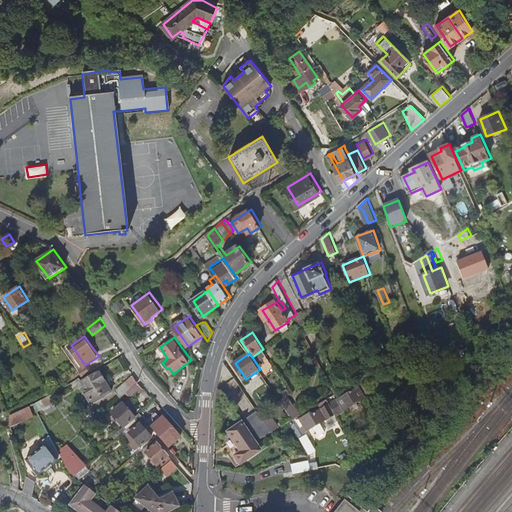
[(101,368),(86,378),(89,384),(86,386),(94,398),(112,388),(101,368)]
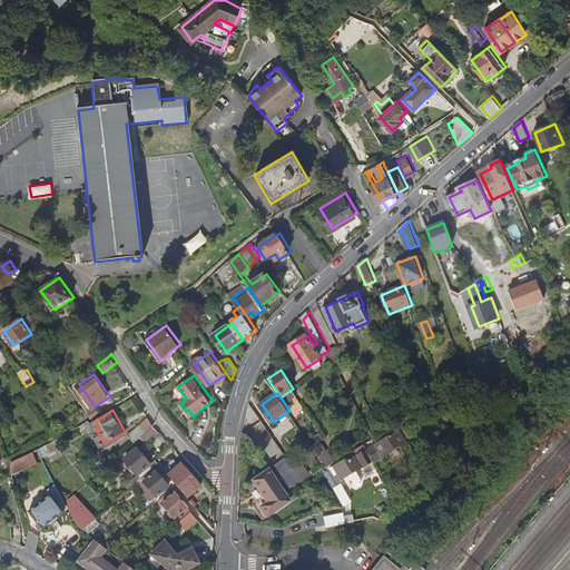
[(137,443),(141,440),(144,438),(157,425),(151,418),(131,435),(137,443)]
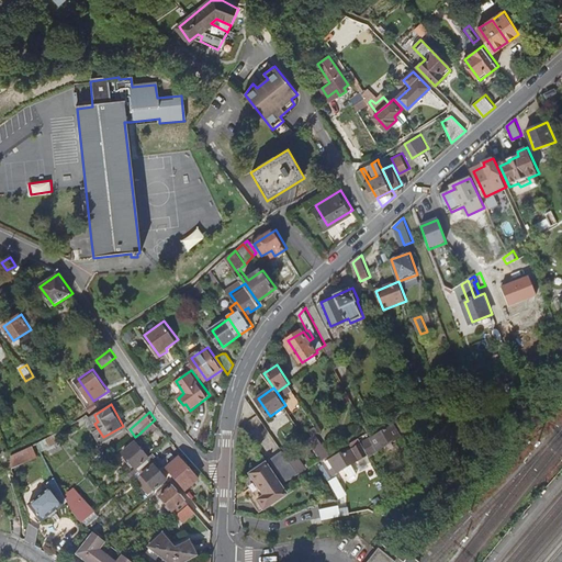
[(395,420),(403,417),(400,412),(392,415),(395,420)]
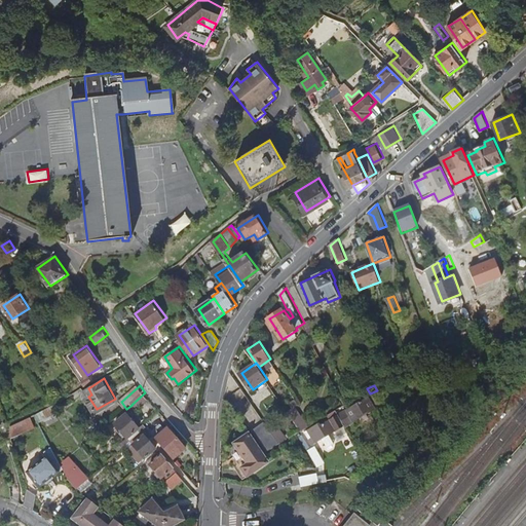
[(145,392),(133,404),(136,408),(148,398),(145,392)]
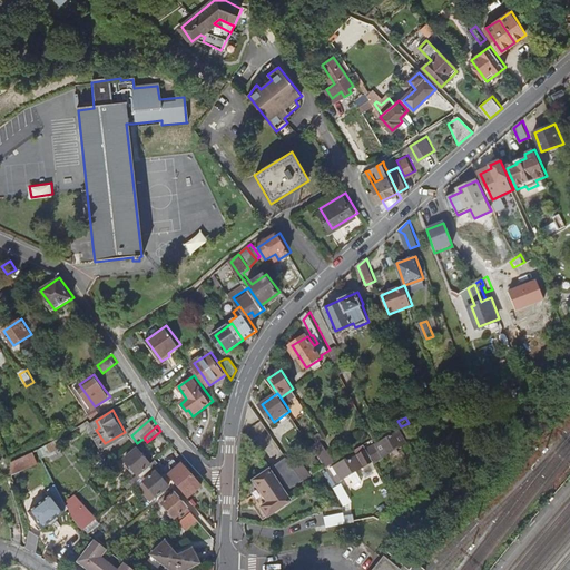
[(160,431),(147,442),(150,444),(163,433),(160,431)]
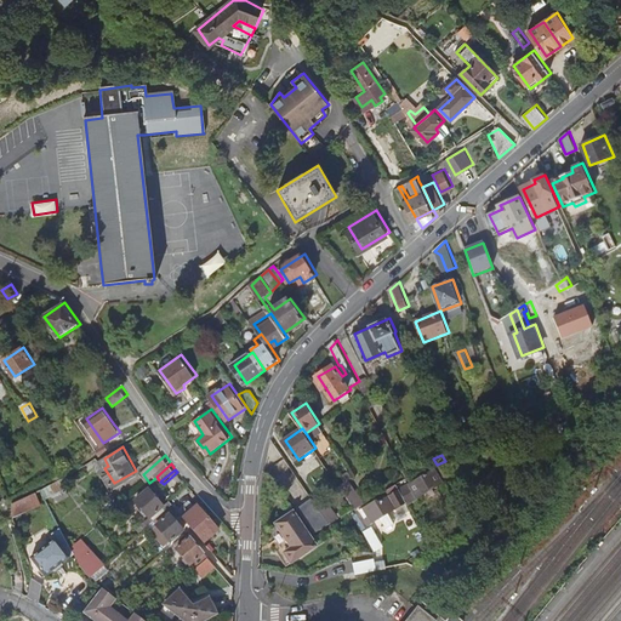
[(409,503),(410,506),(446,485),(439,472),(403,491),(409,503)]
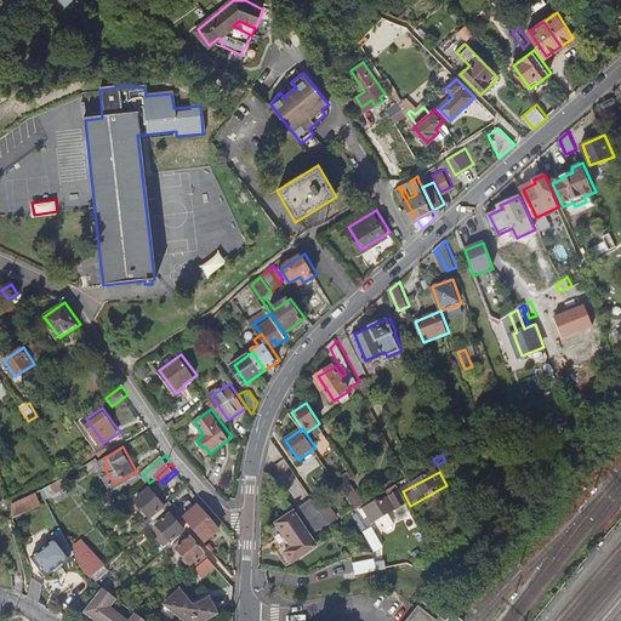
[(409,503),(403,491),(400,486),(389,491),(393,497),(381,503),(381,502),(369,510),(370,511),(368,512),(375,523),(409,503)]
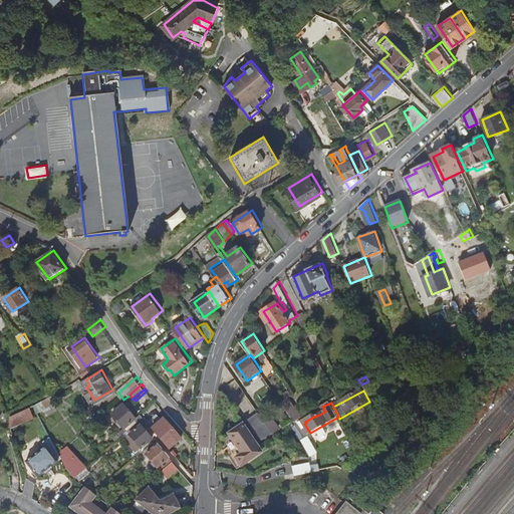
[(146,418),(143,414),(138,418),(126,405),(115,414),(126,427),(127,427),(131,430),(142,421),(146,418)]
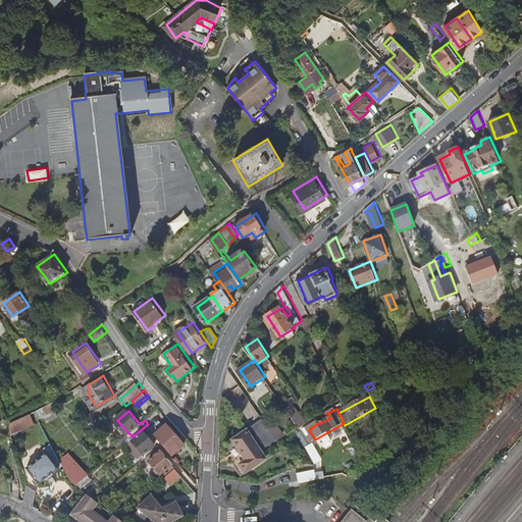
[(293,416),(301,428),(308,424),(300,412),(293,416)]
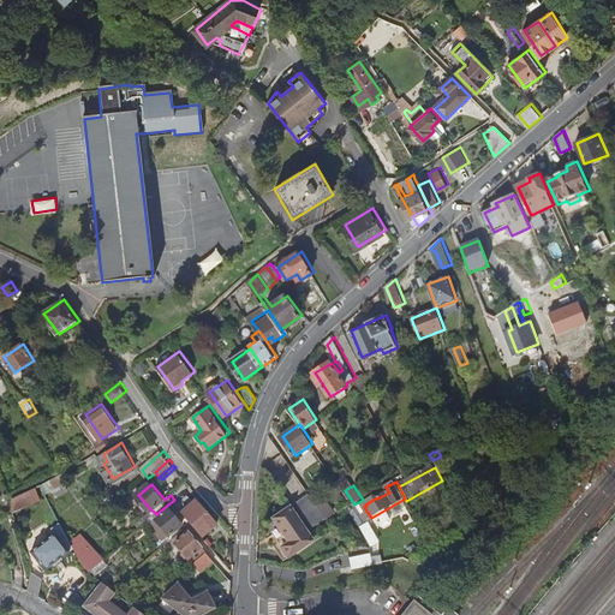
[(16,499),(16,509),(39,497),(34,489),(16,499)]
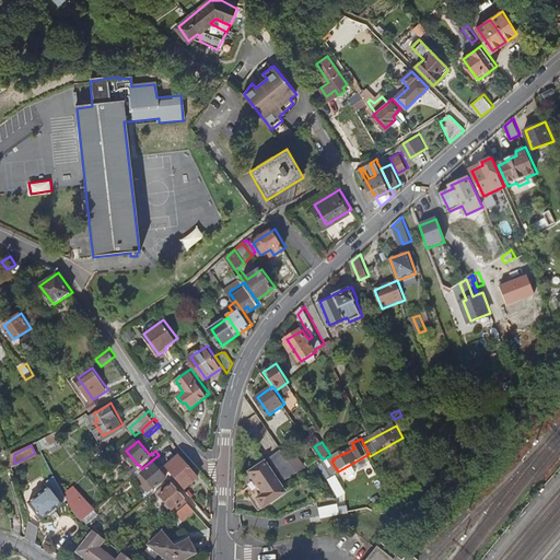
[(300,471),(291,459),(283,448),(270,458),(286,479),(300,471)]
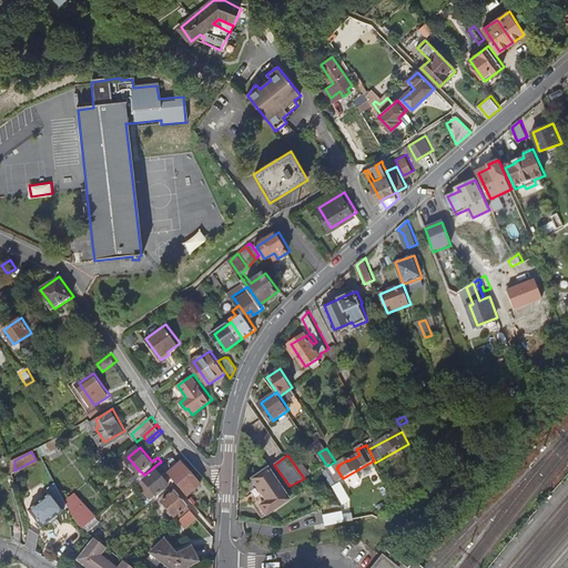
[(165,466),(190,495),(203,483),(184,460),(182,462),(176,457),(165,466)]
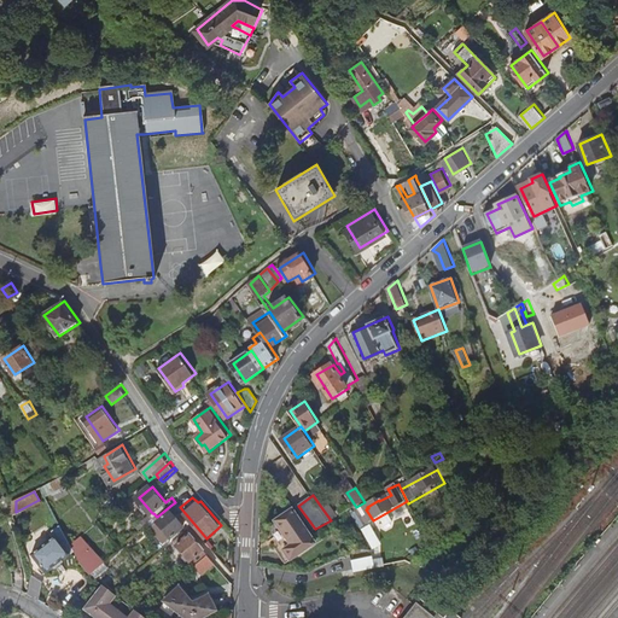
[(298,506),(296,501),(278,514),(295,537),(287,542),(295,553),(320,536),(315,529),(298,506)]
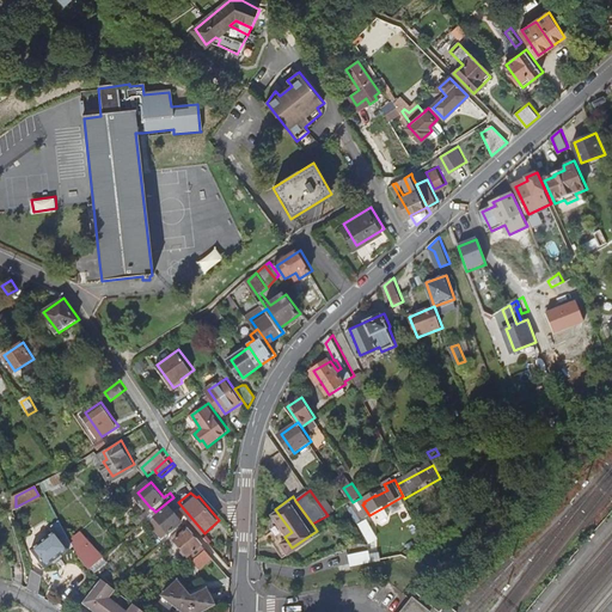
[(328,515),(336,510),(325,496),(318,502),(328,515)]
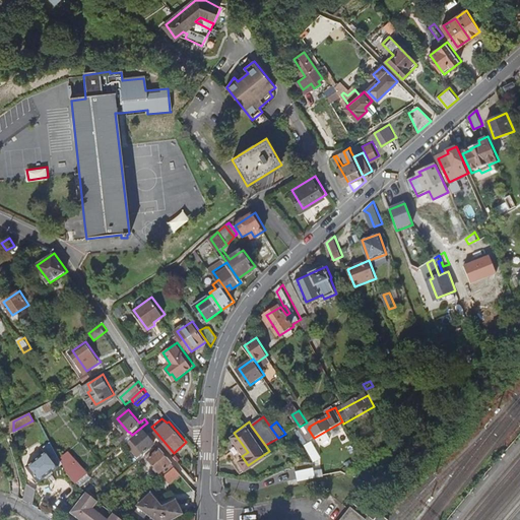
[(143,426),(132,435),(146,451),(156,442),(143,426)]
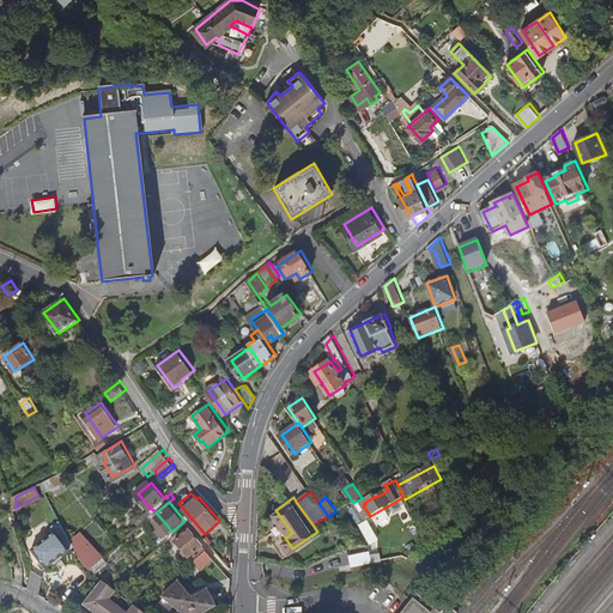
[(195,558),(207,547),(192,528),(178,539),(195,558)]
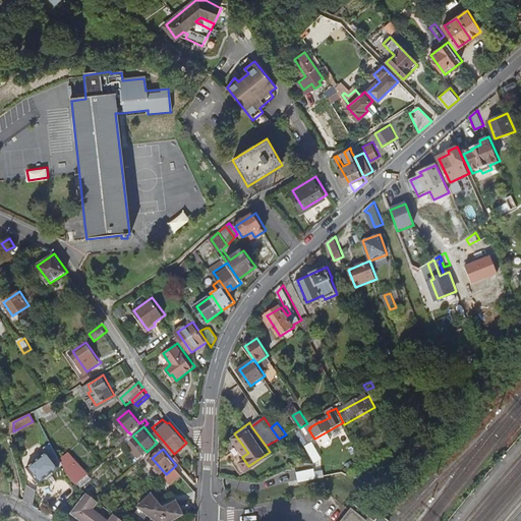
[(52,472),(58,467),(47,451),(25,467),(38,483),(45,477),(46,479),(54,474),(52,472)]
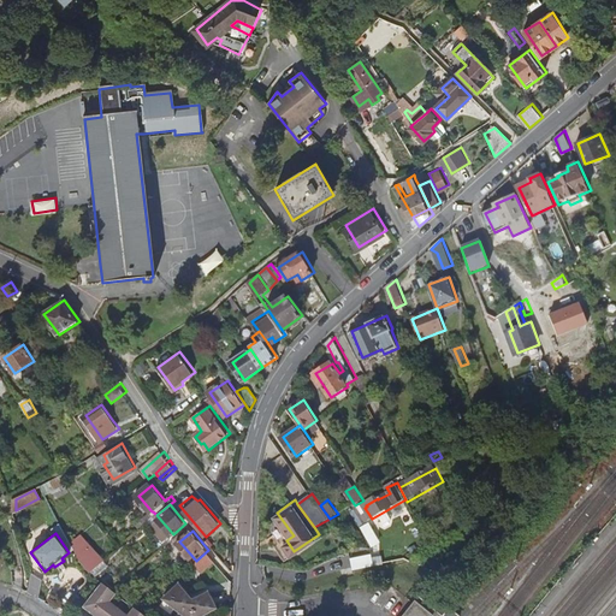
[(82,535),(71,544),(83,567),(90,572),(104,560),(82,535)]
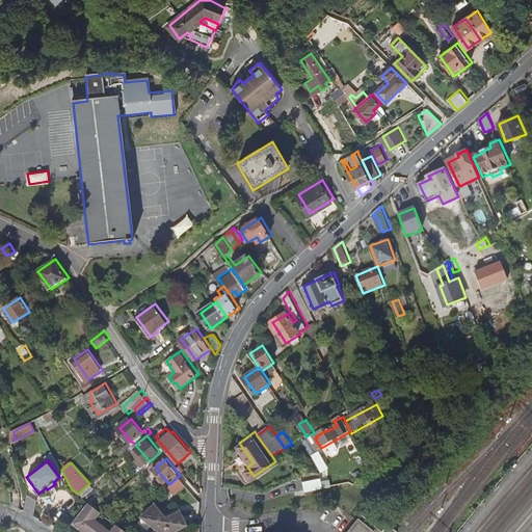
[(306,491),(323,488),(321,478),(303,482),(306,491)]
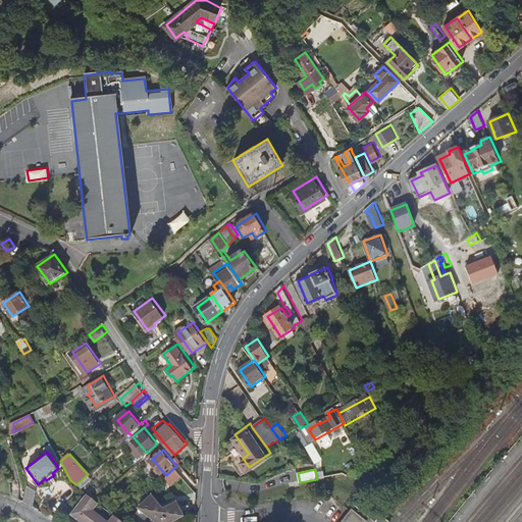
[(11,497),(18,500),(19,488),(16,479),(9,481),(11,497)]
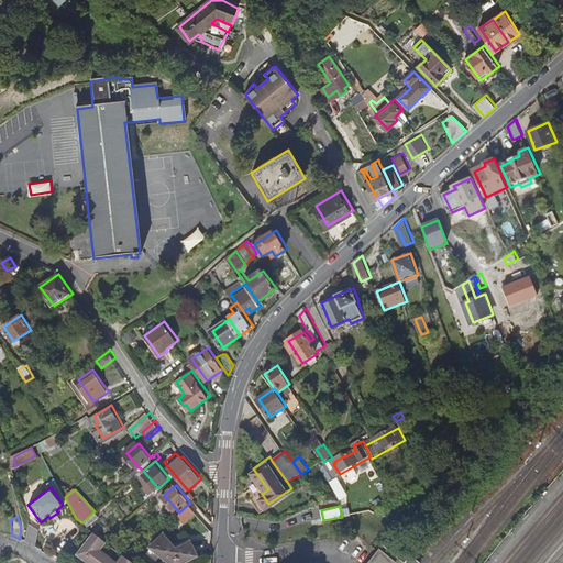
[(378,536),(364,525),(356,534),(370,545),(378,536)]
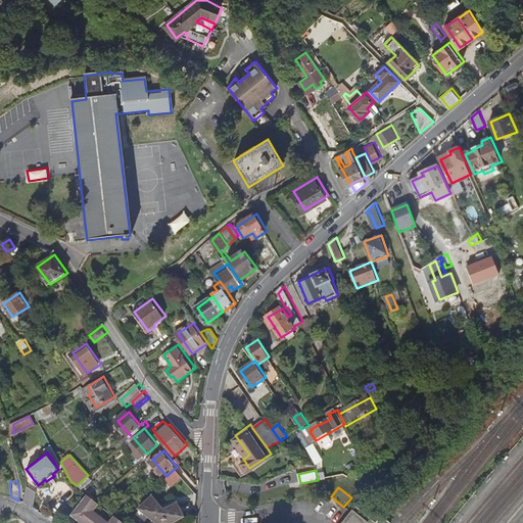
[(24,503),(33,508),(36,494),(26,490),(24,503)]
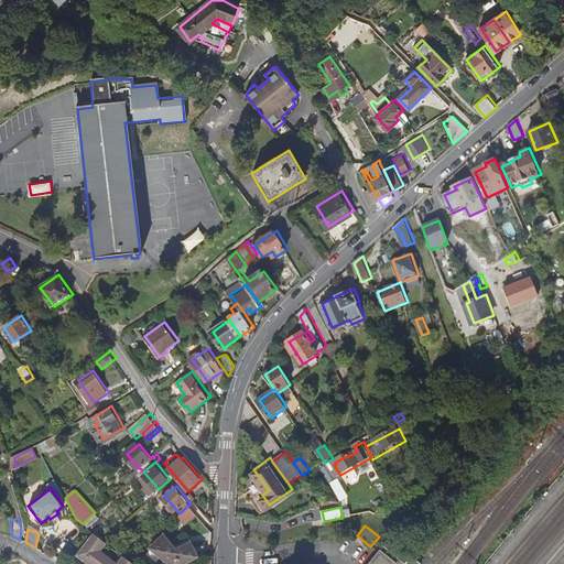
[(93,534),(75,556),(85,563),(131,563),(122,557),(117,563),(116,563),(99,552),(105,544),(93,534)]
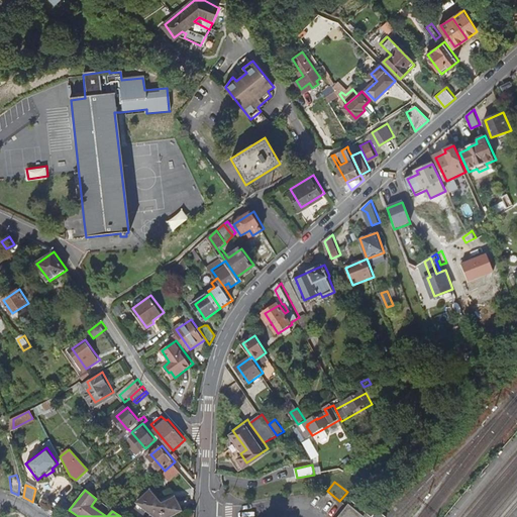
[(150,491),(137,503),(156,516),(168,516),(182,510),(176,497),(163,503),(150,491)]
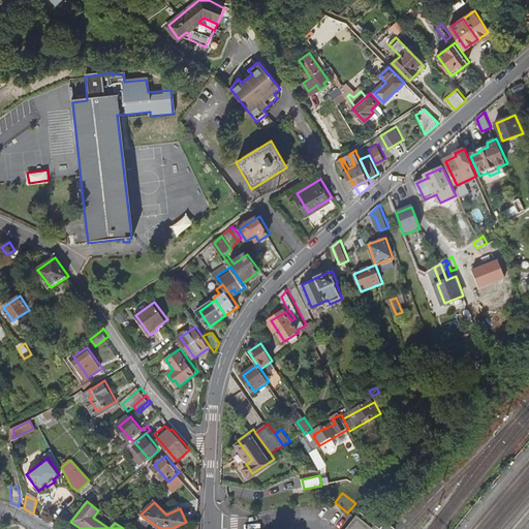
[(394,528),(371,510),(362,507),(358,511),(374,526),(378,528),(394,528)]
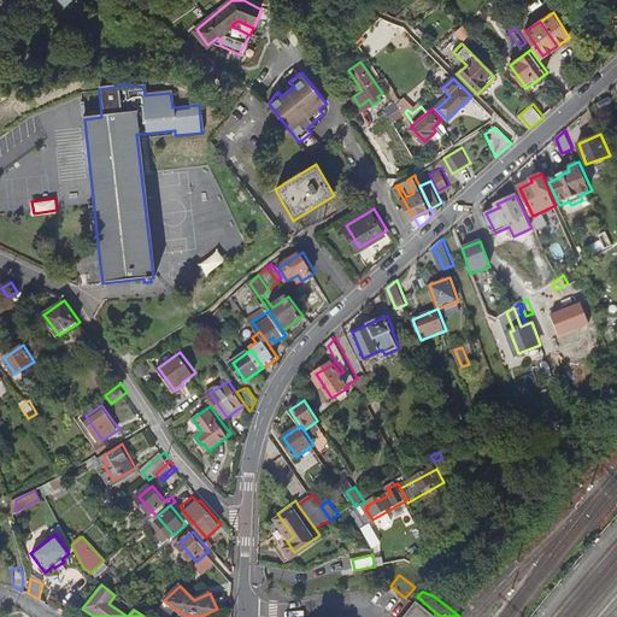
[(430,616),(415,604),(404,616),(430,616)]
